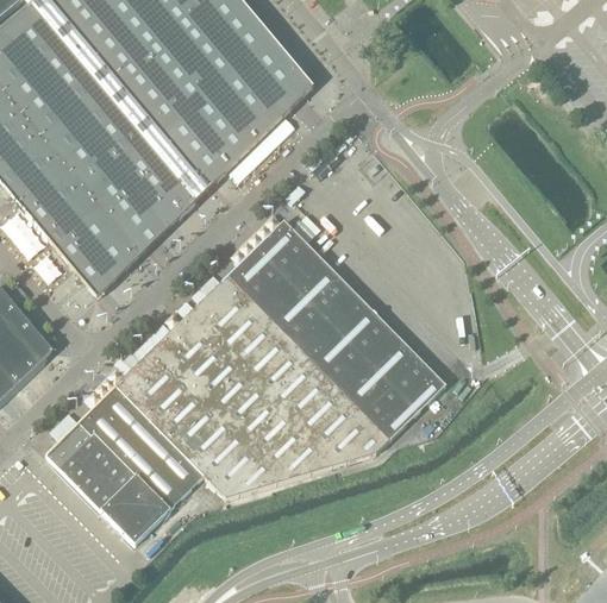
[(0,0),(0,18),(22,0),(0,0)]
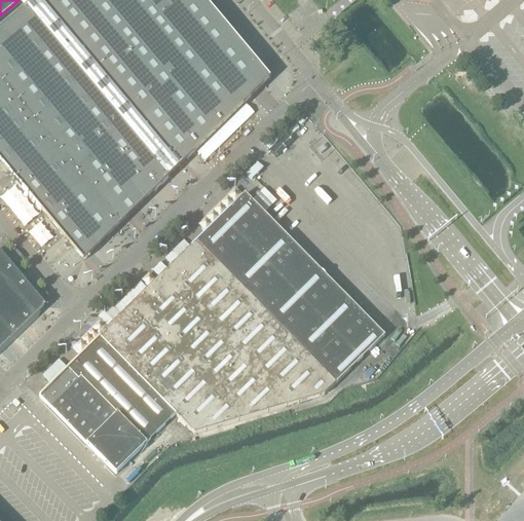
[(32,0),(29,3),(171,173),(181,162),(44,0),(32,0)]
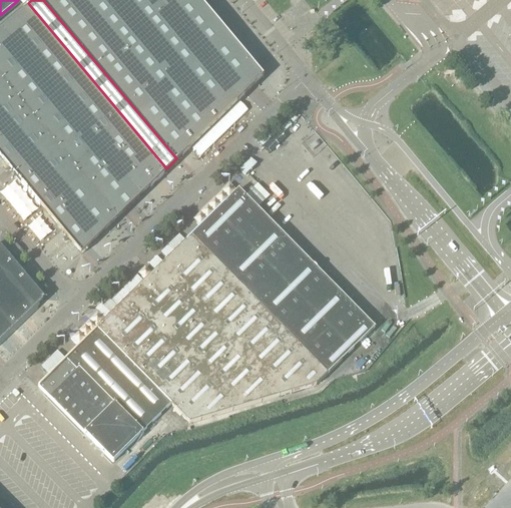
[(43,0),(60,19),(66,27),(85,50),(91,56),(96,62),(106,74),(111,80),(127,99),(132,105),(137,111),(142,117),(147,124),(176,158),(278,62),(249,31),(236,39),(231,33),(226,26),(220,20),(218,17),(212,10),(210,8),(204,0),(43,0)]
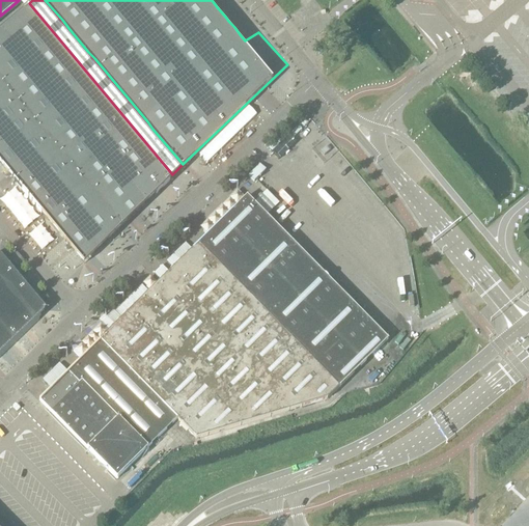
[(0,158),(6,164),(5,164),(5,165),(4,166),(4,167),(5,168),(5,169),(6,170),(7,170),(8,171),(9,171),(10,170),(11,170),(17,176),(18,178),(25,187),(44,209),(49,216),(59,228),(64,234),(85,259),(124,221),(172,174),(157,157),(151,150),(141,138),(136,132),(131,126),(126,119),(120,112),(104,93),(99,87),(88,75),(83,68),(72,55),(66,49),(56,36),(51,30),(29,3),(28,4),(27,3),(27,4),(0,27),(0,158)]
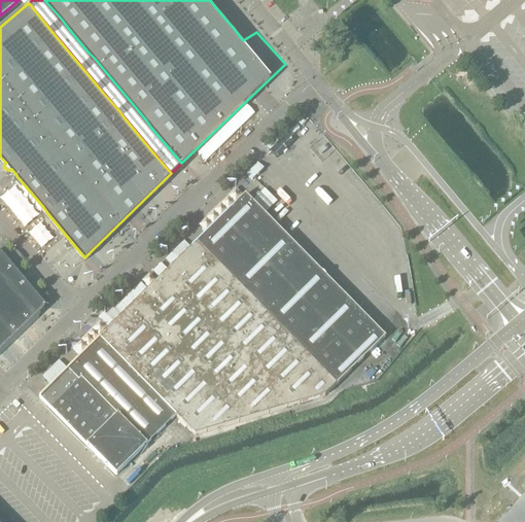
[(463,75),(459,71),(455,75),(462,84),(467,80),(471,85),(477,81),(468,71),(463,75)]
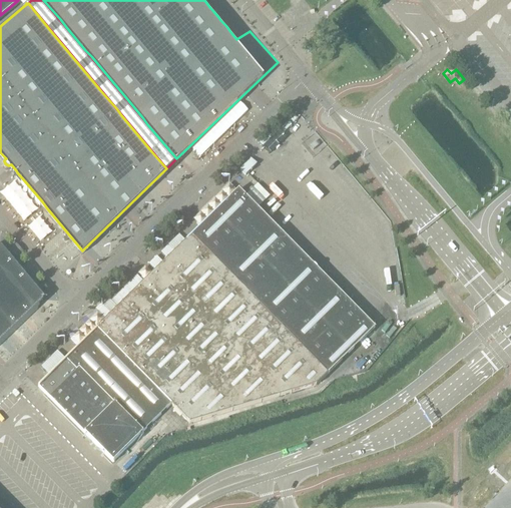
[(319,139),(317,137),(312,141),(315,145),(320,141),(319,139)]
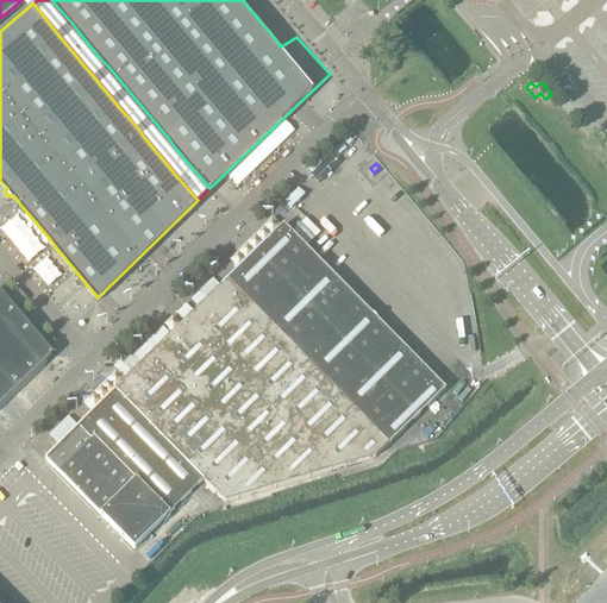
[(300,181),(288,194),(295,201),(307,188),(300,181)]
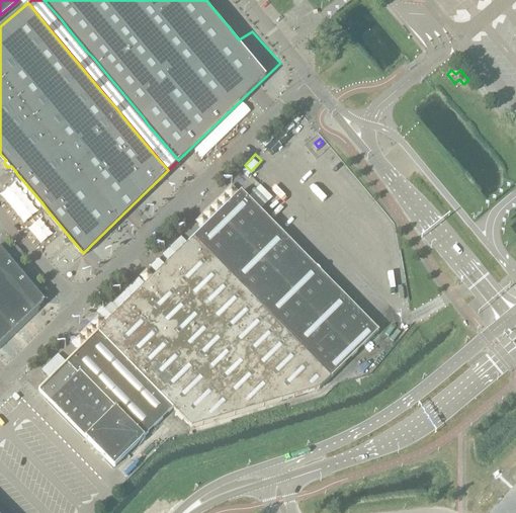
[(173,255),(159,269),(283,396),(321,385),(332,373),(371,335),(379,327),(313,259),(316,257),(314,255),(312,257),(243,187),(235,194),(224,205),(212,216),(201,228),(173,255)]
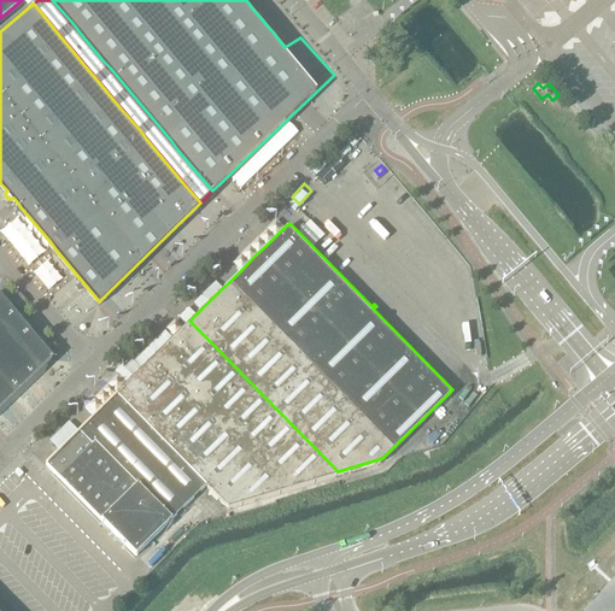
[(0,411),(47,365),(54,354),(50,345),(1,286),(0,287),(0,411)]
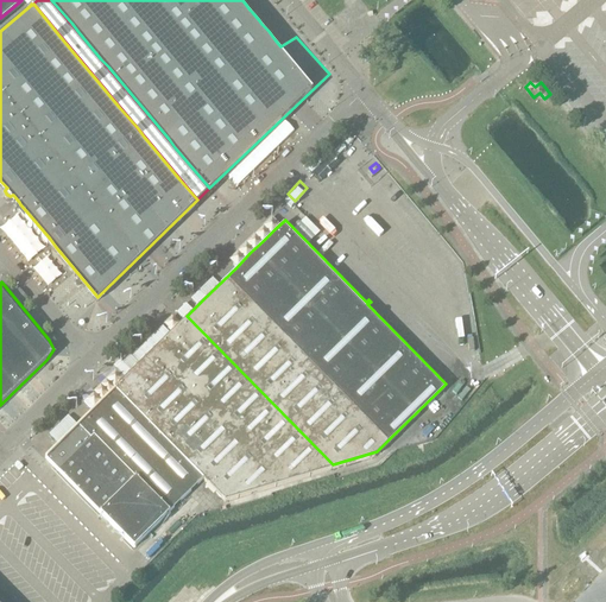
[(117,385),(48,452),(136,542),(206,474),(227,496),(333,464),(187,316),(117,384),(117,385)]
